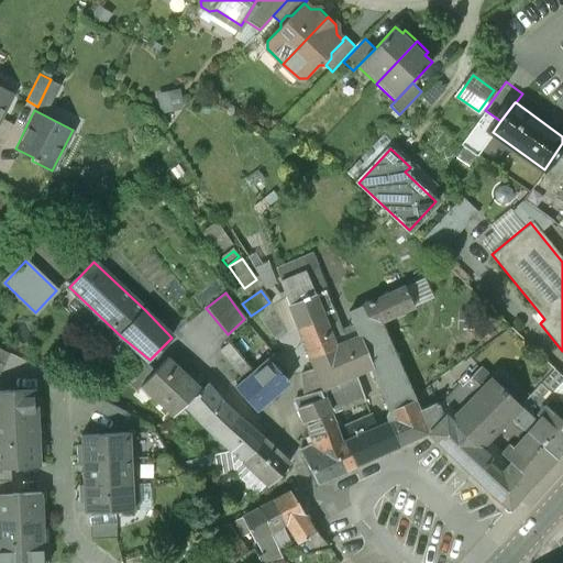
[(269,302),(257,311),(264,323),(275,339),(296,323),(288,305),(284,293),(269,302)]
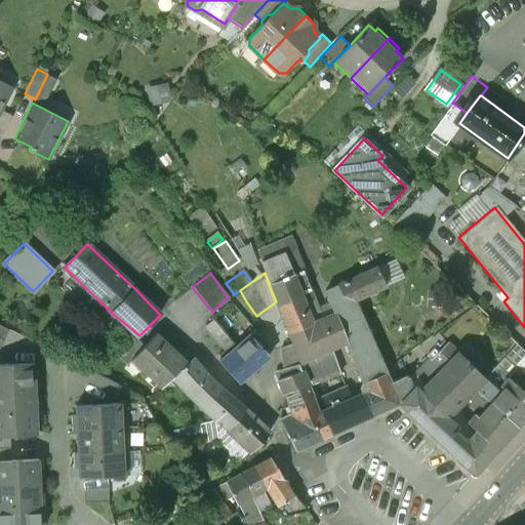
[(313,324),(293,275),(269,284),(276,301),(293,345),(300,363),(346,344),(333,317),(322,320),(313,324)]
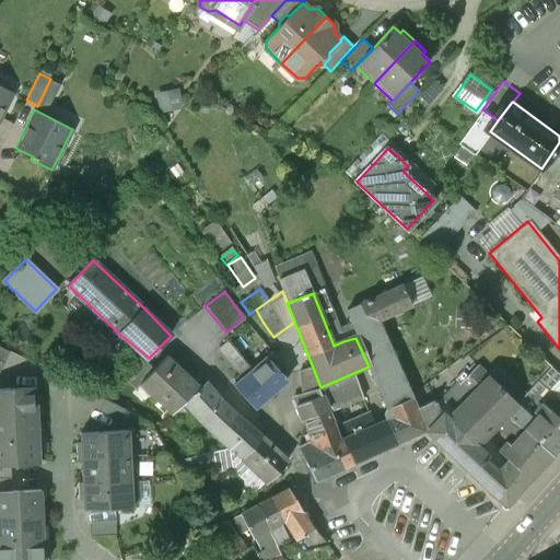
[(374,313),(350,323),(354,334),(377,321),(374,313)]
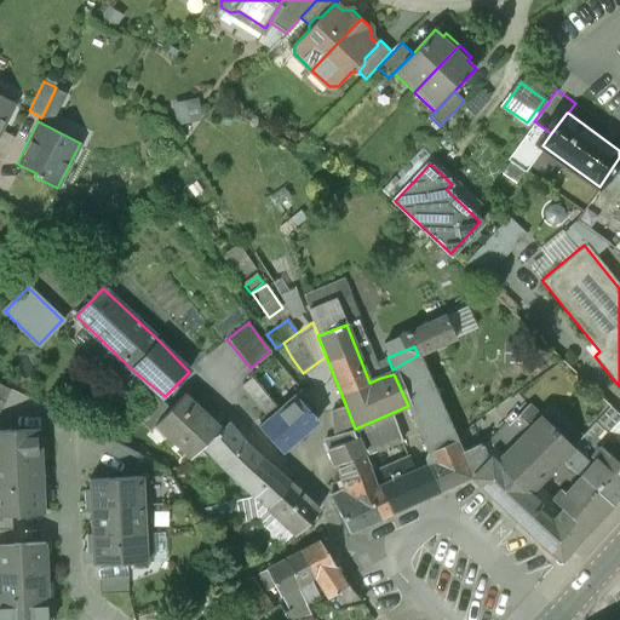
[(418,355),(392,369),(408,406),(429,452),(454,440),(418,355)]
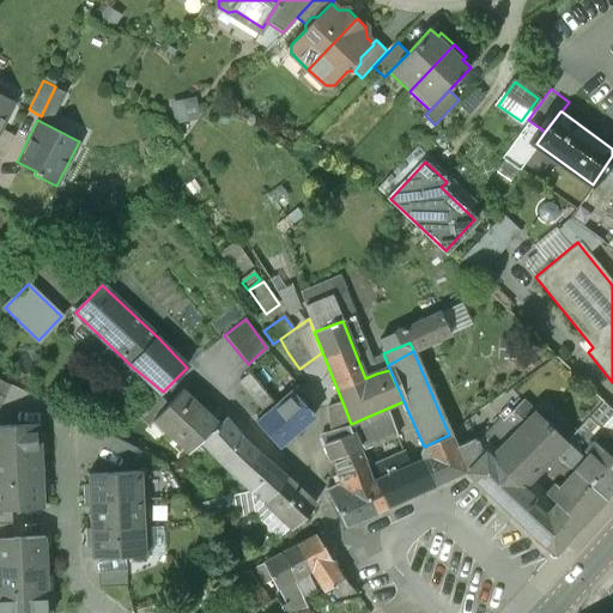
[(11,384),(0,378),(0,394),(5,398),(11,384)]
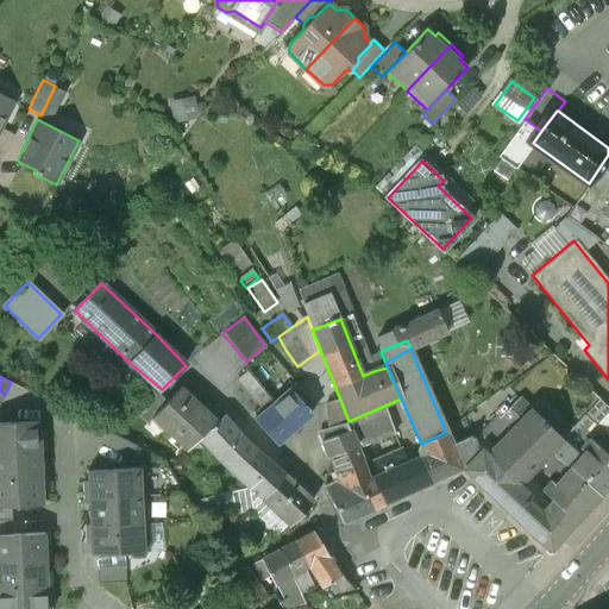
[(270,400),(255,380),(244,389),(262,408),(270,400)]
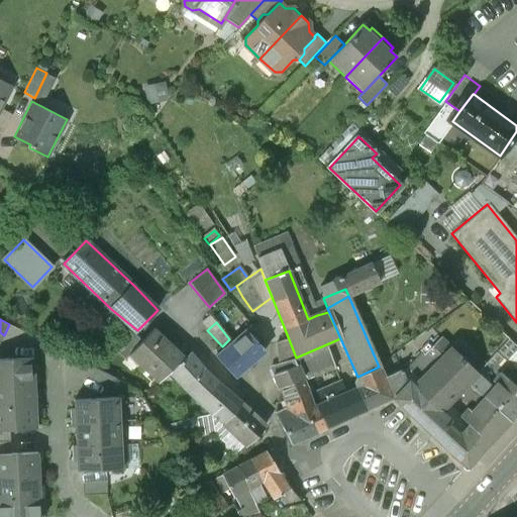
[(143,339),(129,353),(130,354),(159,383),(171,372),(185,357),(154,328),(143,339)]
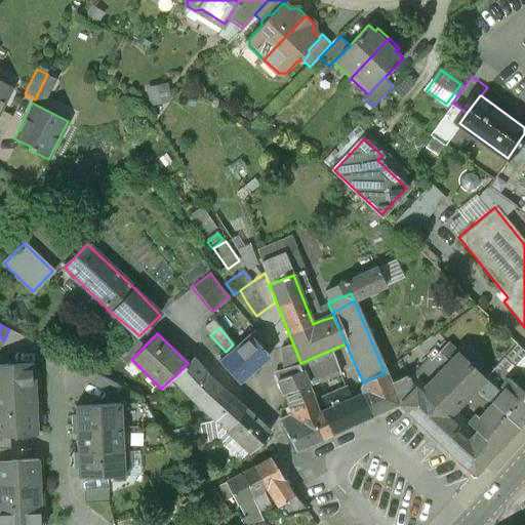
[(136,336),(118,354),(128,364),(132,360),(131,359),(146,345),(136,336)]
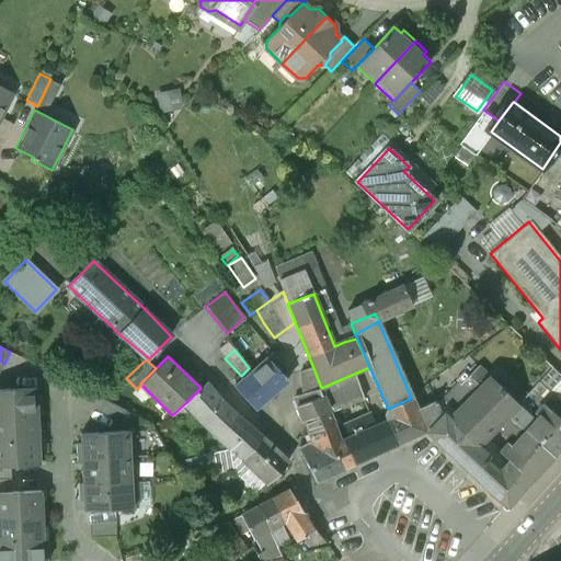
[(267,359),(235,387),(255,409),(287,381),(285,380),(290,376),(281,365),(276,369),(267,359)]
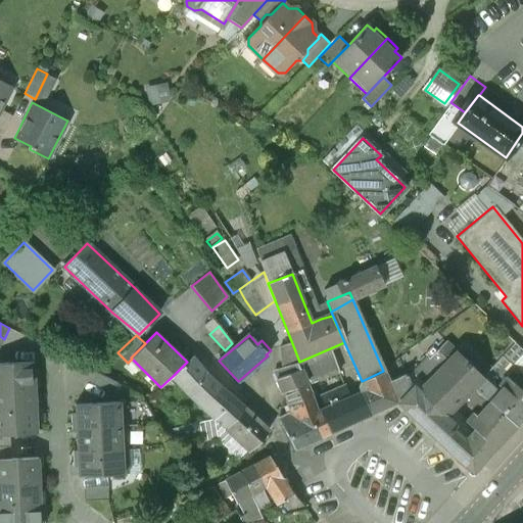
[(445,341),(428,359),(433,365),(429,369),(433,373),(455,350),(445,341)]
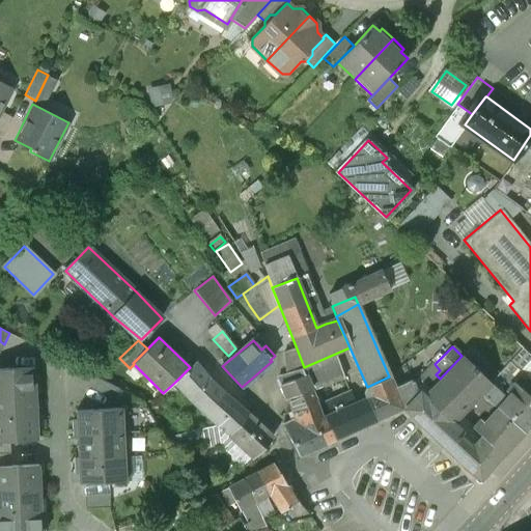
[(530,355),(523,347),(507,363),(515,372),(530,357),(530,355)]
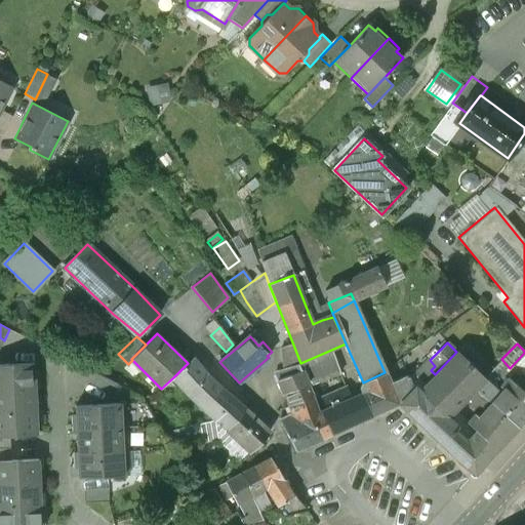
[(293,345),(280,349),(284,369),(297,364),(300,363),(293,345)]
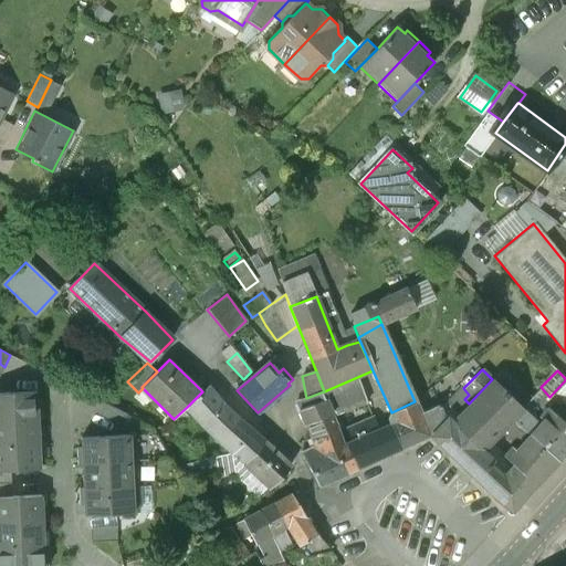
[(469,404),(450,421),(447,417),(444,419),(430,436),(462,467),(481,448),(500,428),(511,418),(521,407),(492,379),(469,404)]
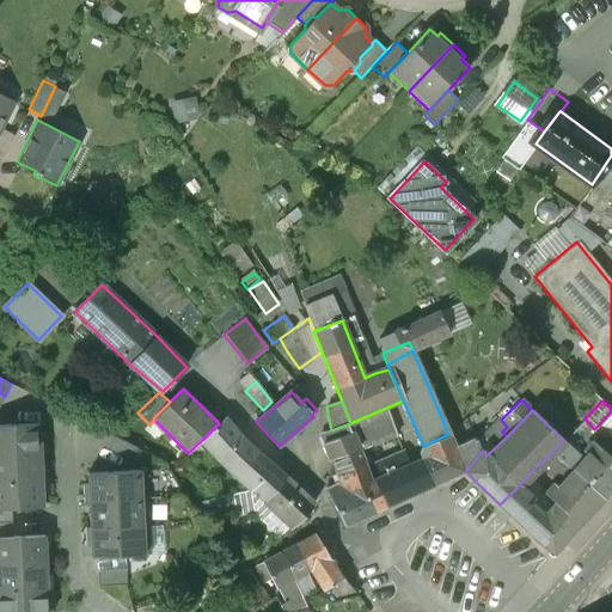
[(243,438),(225,417),(219,423),(202,440),(242,482),(265,458),(243,438)]
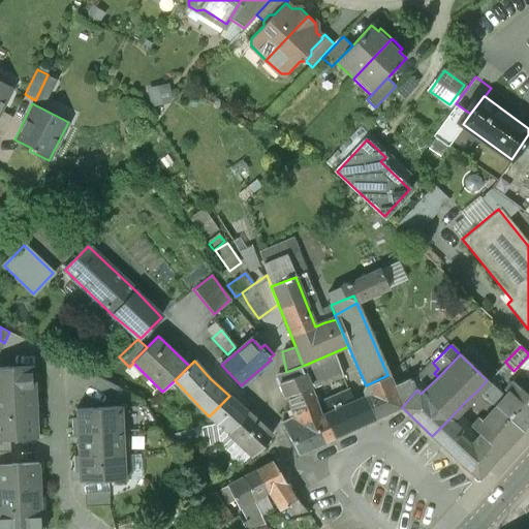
[(34,366),(0,367),(0,391),(35,390),(35,391),(39,390),(38,374),(35,375),(34,366)]
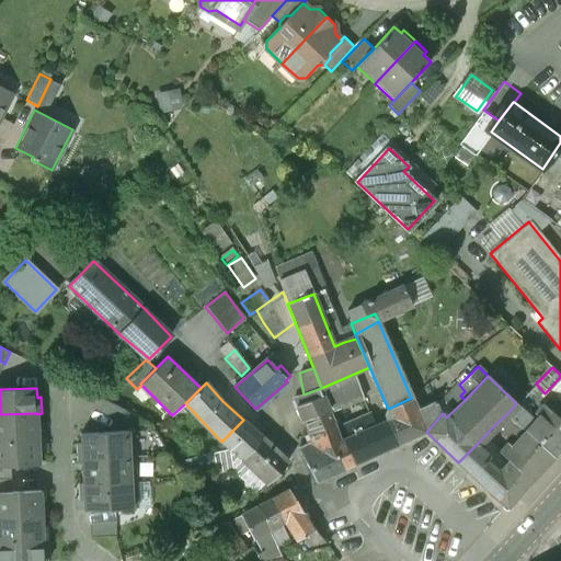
[(335,424),(318,389),(304,395),(307,402),(297,407),(310,435),(335,424)]
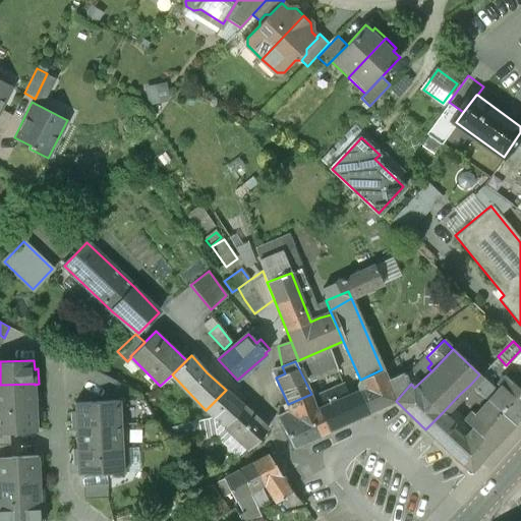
[(382,369),(360,380),(357,387),(359,392),(369,413),(396,401),(409,386),(404,373),(387,381),(382,369)]
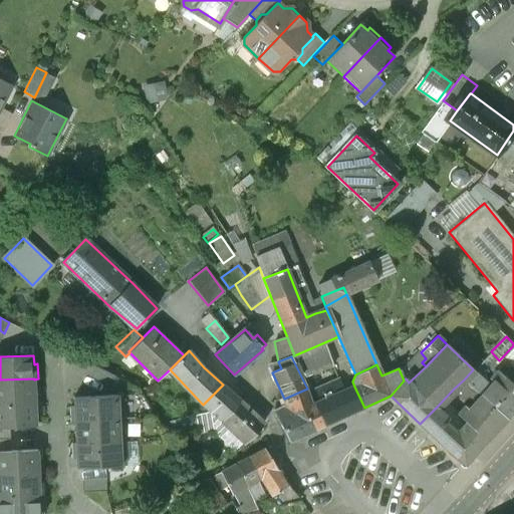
[(513,384),(497,369),(490,378),(492,380),(489,383),(473,369),(464,379),(506,417),(513,408),(513,384)]
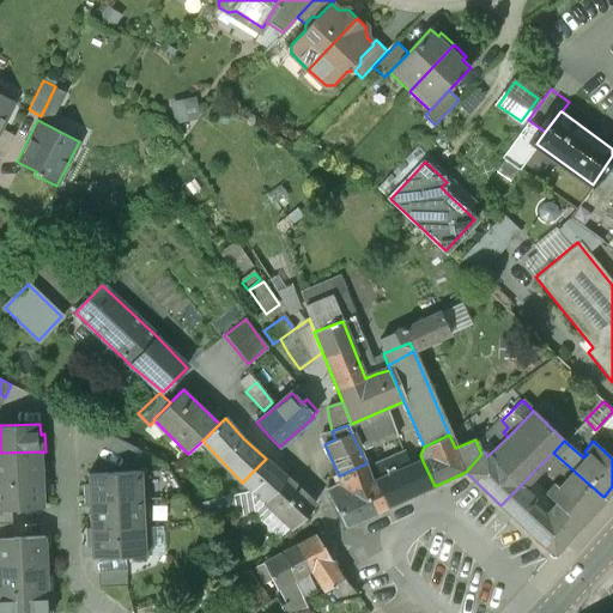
[(41,451),(0,453),(0,480),(42,479),(42,478),(41,453),(41,451)]
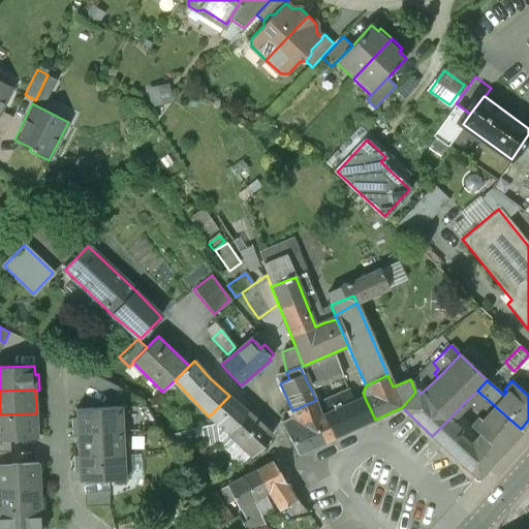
[(348,391),(330,400),(328,396),(322,398),(330,413),(353,402),(348,391)]
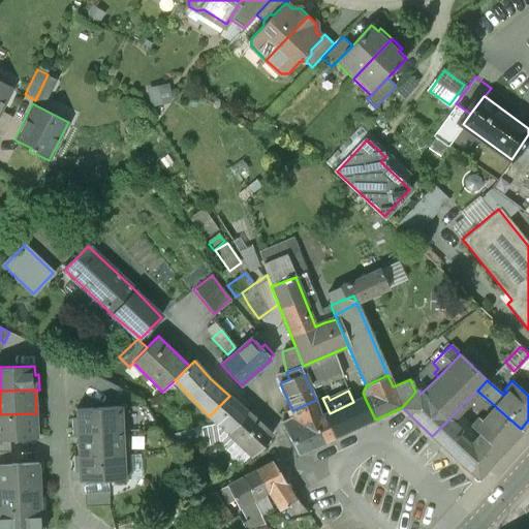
[(485,416),(481,421),(478,417),(471,426),(479,433),(470,443),(462,436),(465,433),(449,418),(432,436),(457,459),(478,476),(521,429),(477,391),(467,400),(485,416)]
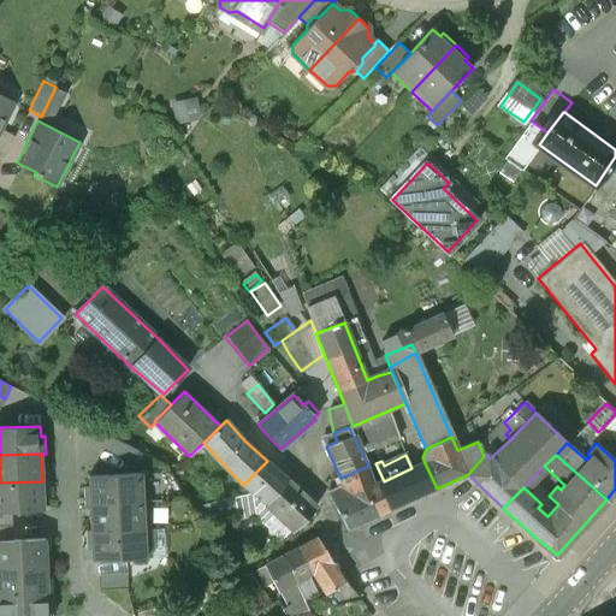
[(289,480),(267,461),(243,485),(253,495),(254,493),(265,504),(289,480)]
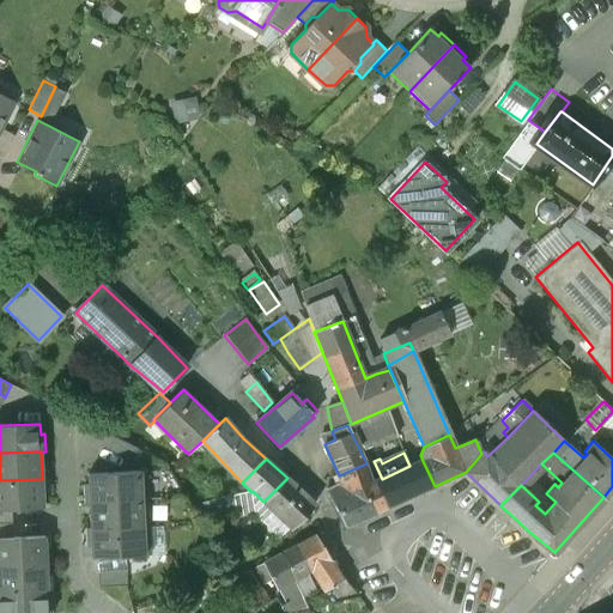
[(382,479),(375,483),(387,508),(435,486),(423,461),(410,466),(382,479)]
